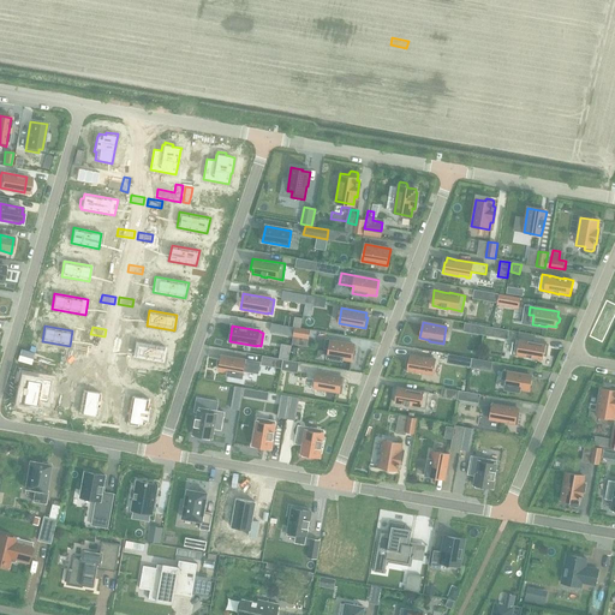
[(294,328),(292,344),(299,345),(300,338),(308,339),(310,330),(294,328)]
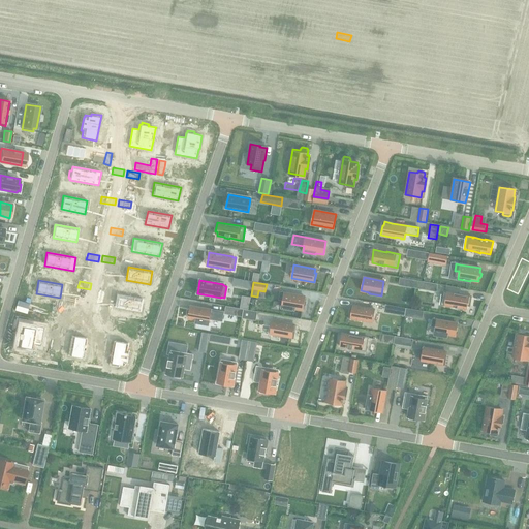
[(94,283),(93,289),(105,292),(106,286),(94,283)]
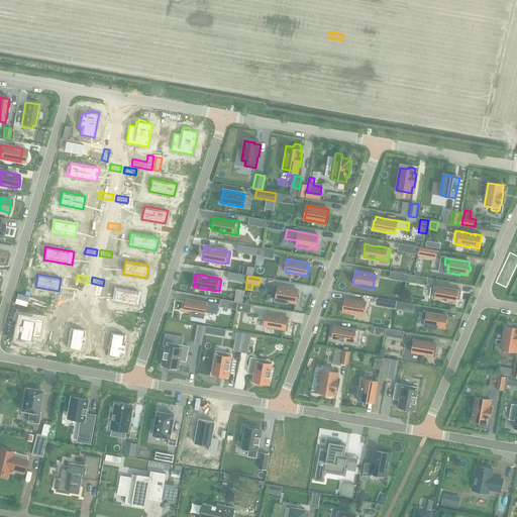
[(460,290),(451,288),(446,288),(446,287),(439,286),(433,285),(430,298),(446,301),(448,302),(448,301),(455,302),(456,298),(458,299),(460,290)]
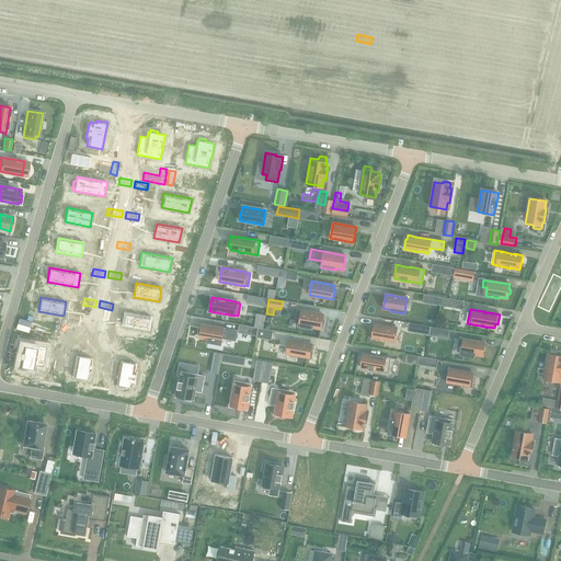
[(312,328),(320,329),(321,324),(323,324),(324,320),(322,319),(323,315),(298,310),(296,318),(300,319),(298,327),(312,329),(312,328)]
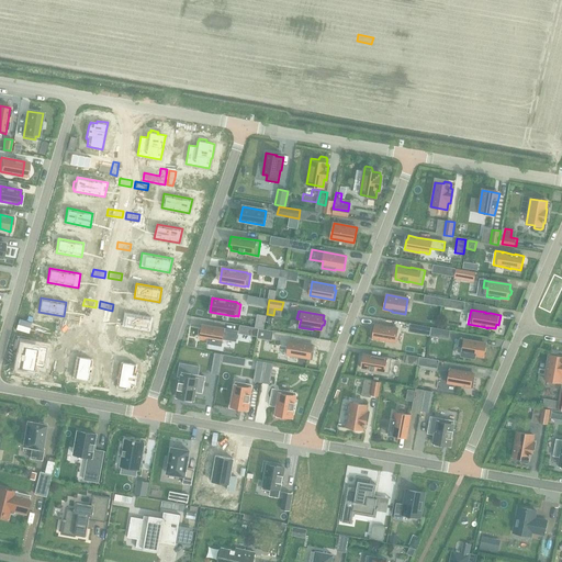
[(124,313),(122,327),(149,332),(153,317),(124,313)]
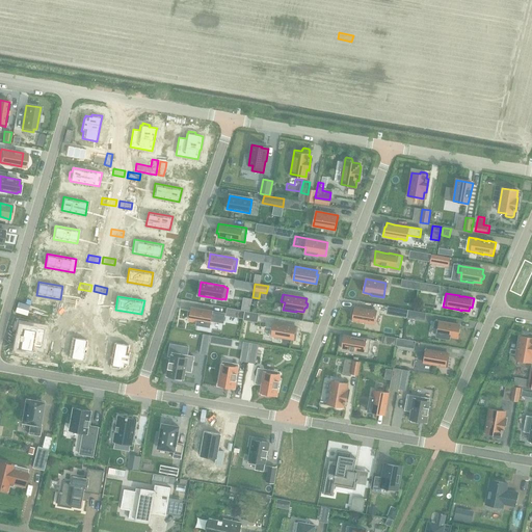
[(352,311),(350,320),(374,324),(376,311),(354,307),(354,311),(352,311)]
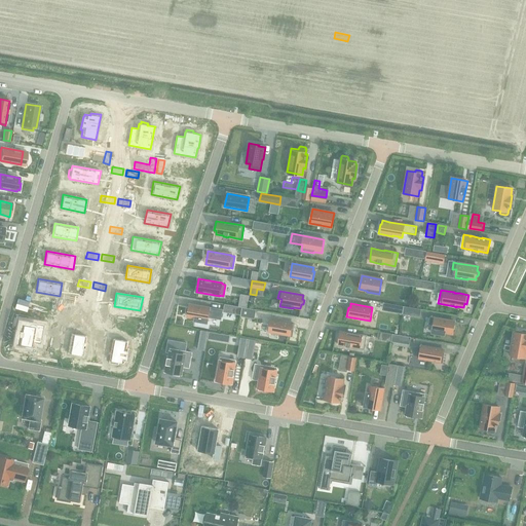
[(52,304),(50,316),(57,317),(59,305),(52,304)]
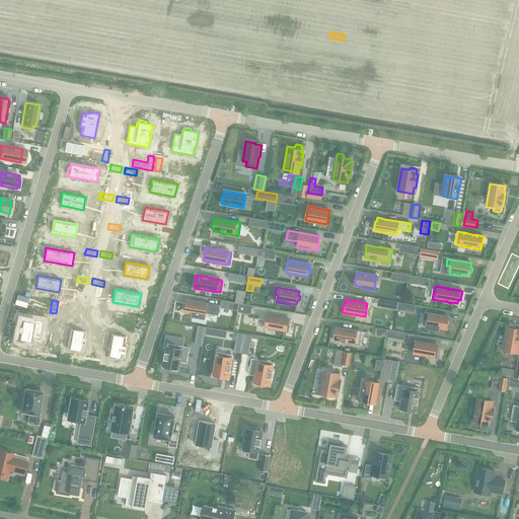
[(183,304),(183,308),(186,309),(184,313),(193,314),(192,316),(204,318),(205,313),(217,315),(218,312),(219,306),(187,300),(187,304),(183,304)]
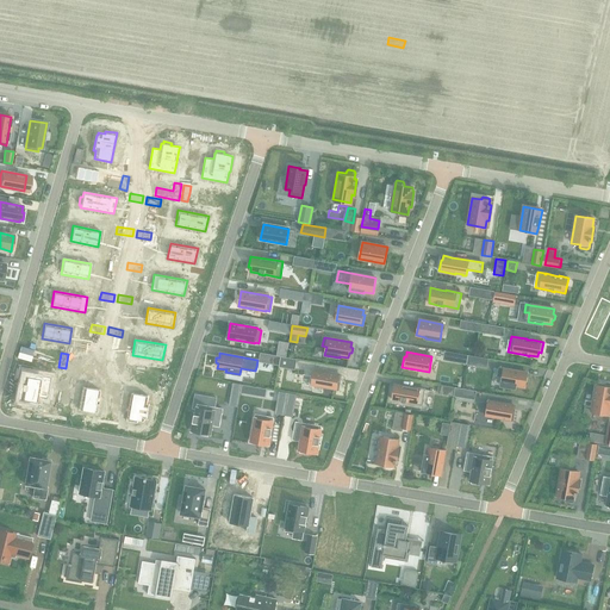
[(458,362),(466,363),(467,355),(459,354),(458,362)]
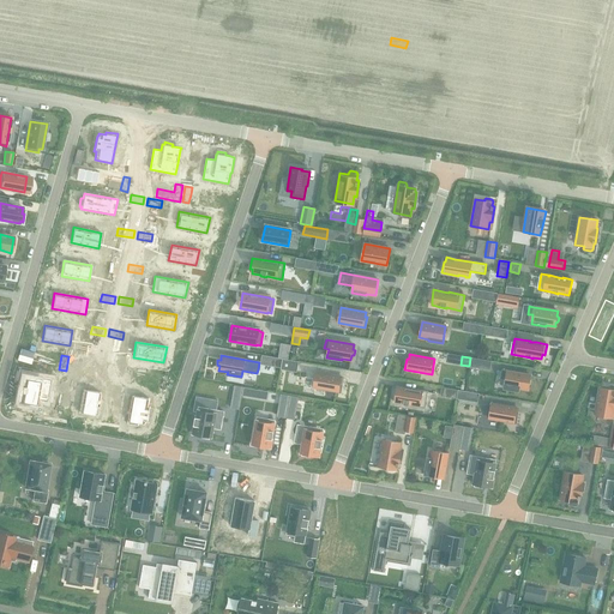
[(471,357),(470,367),(489,371),(492,361),(471,357)]
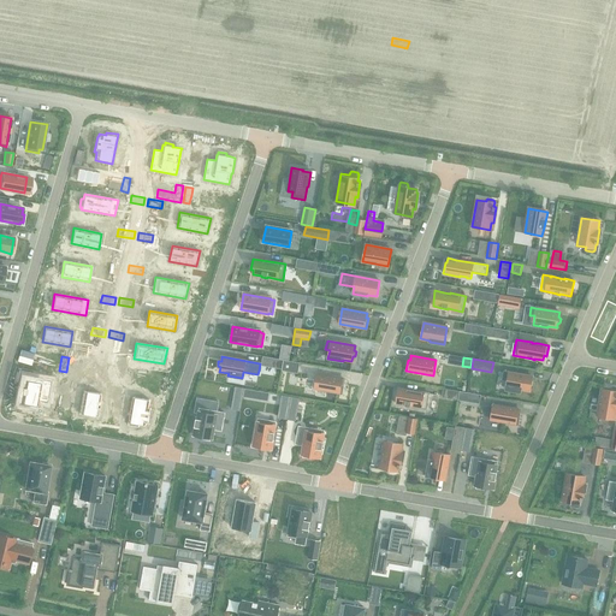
[(284,360),(282,371),(297,373),(300,363),(284,360)]
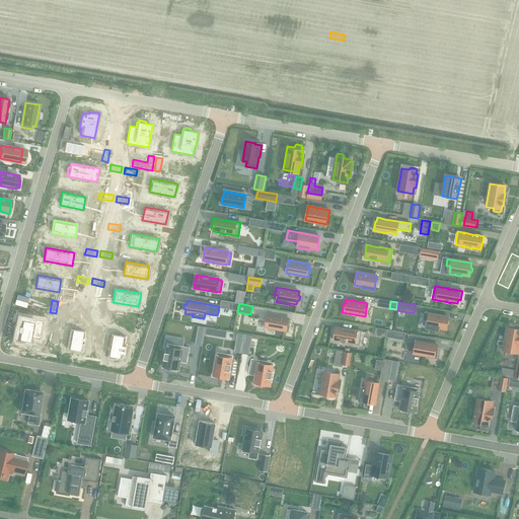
[(91,307),(89,319),(95,320),(97,308),(91,307)]
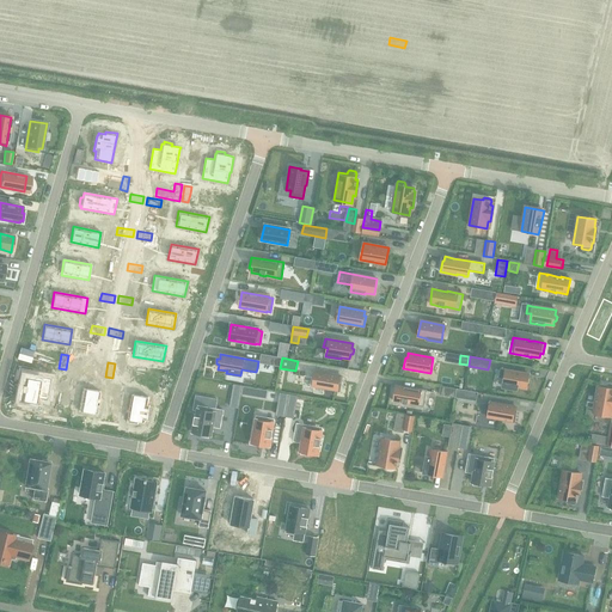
[(526,389),(528,374),(506,369),(501,369),(500,377),(505,378),(502,387),(516,390),(518,386),(526,389)]
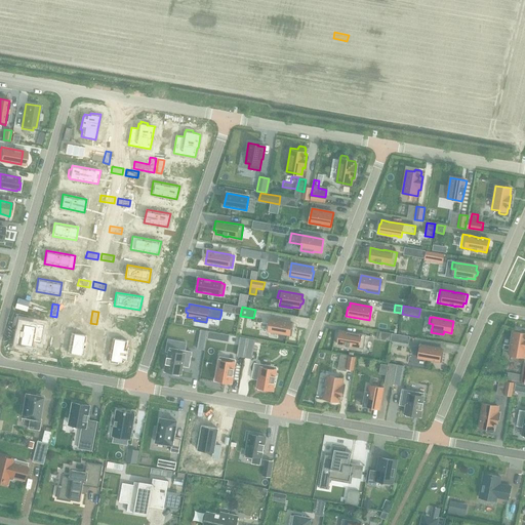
[(271,318),(268,331),(291,335),(292,326),(291,326),(291,322),(271,318)]
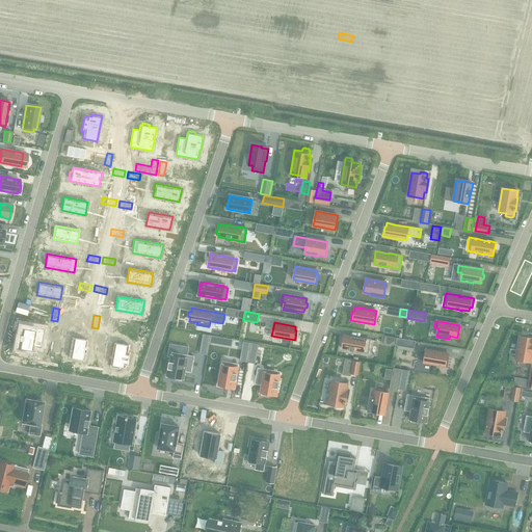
[(17,347),(17,349),(23,350),(24,350),(24,352),(31,353),(31,351),(32,351),(33,346),(41,347),(44,329),(22,325),(20,335),(19,335),(17,347)]
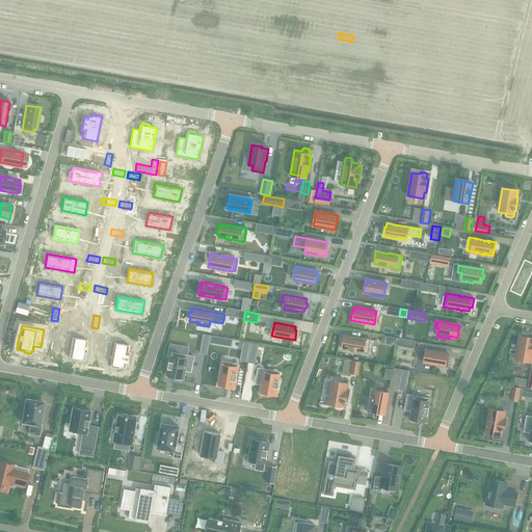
[(531,334),(529,334),(528,336),(528,337),(520,336),(515,360),(531,362),(531,355),(531,334)]
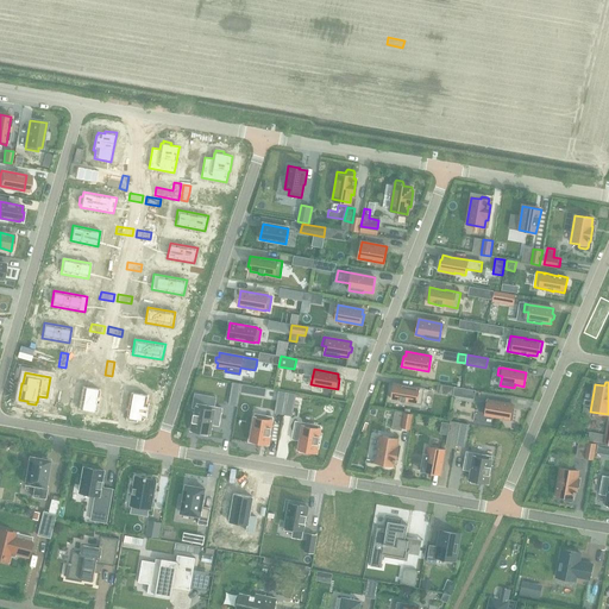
[(400,401),(406,402),(406,401),(421,405),(424,389),(408,385),(408,387),(403,385),(394,383),(391,395),(391,399),(400,401)]
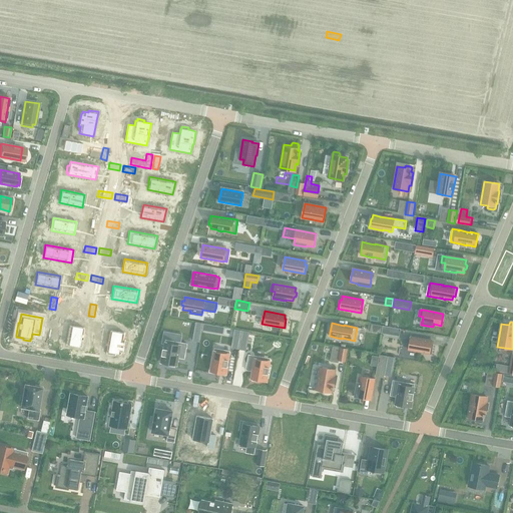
[(369,324),(368,331),(381,334),(383,326),(369,324)]
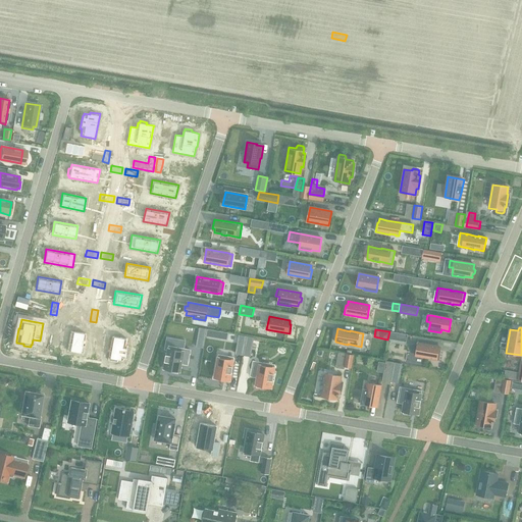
[(70,331),(67,351),(76,353),(83,354),(83,352),(85,341),(86,333),(70,331)]
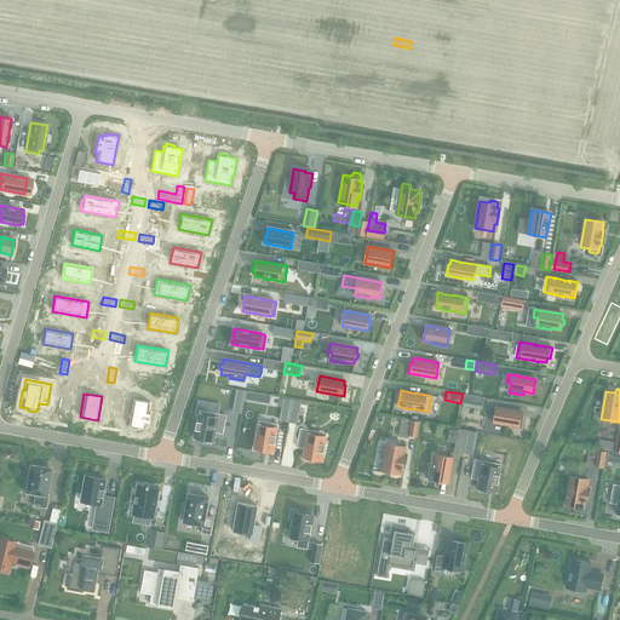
[(133,400),(128,429),(141,430),(141,428),(147,429),(148,426),(149,426),(151,411),(150,411),(151,402),(133,400)]
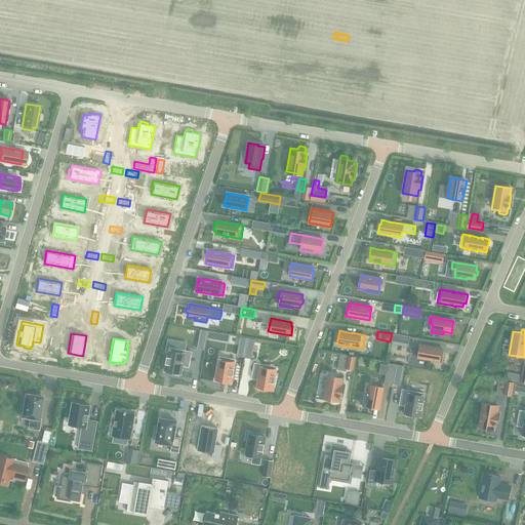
[(420,345),(417,358),(441,362),(443,353),(441,353),(442,349),(420,345)]
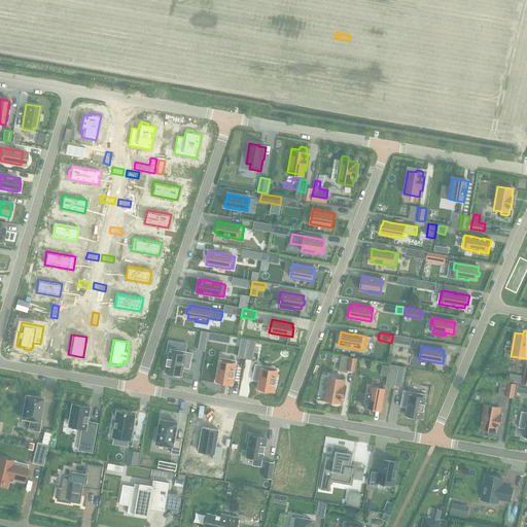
[(168,357),(165,372),(173,373),(172,375),(179,376),(179,374),(181,374),(182,366),(188,369),(191,353),(170,349),(168,358),(168,357)]
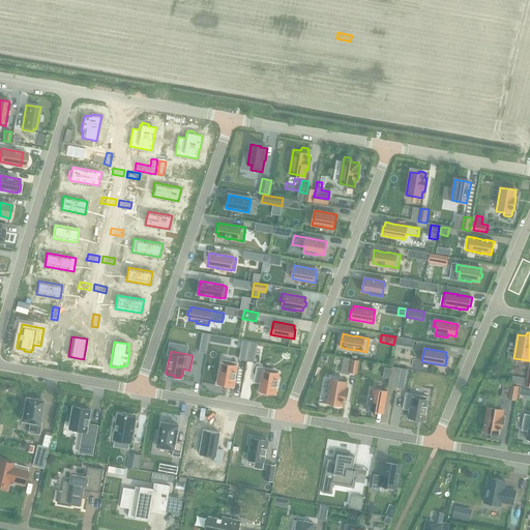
[(349,373),(357,374),(359,360),(351,359),(349,373)]
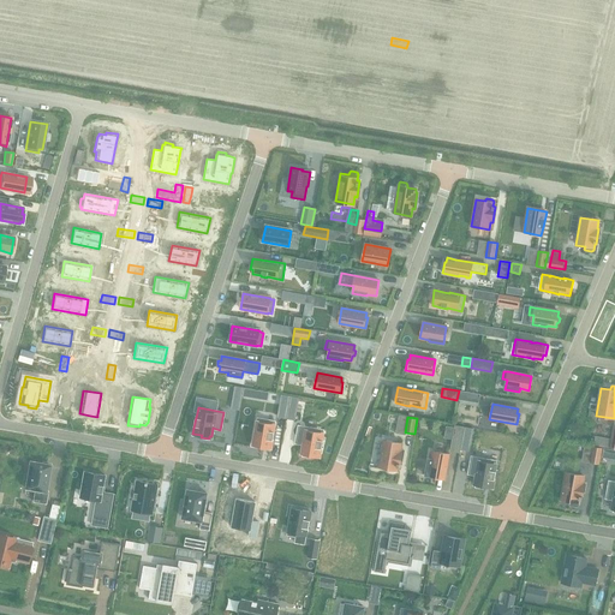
[(257,418),(252,446),(263,447),(272,448),(272,447),(274,433),(273,433),(275,422),(257,418)]
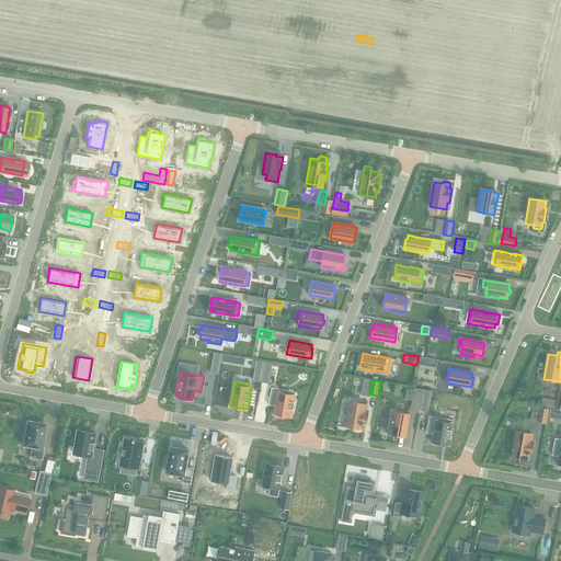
[(420,402),(422,389),(414,387),(412,400),(420,402)]
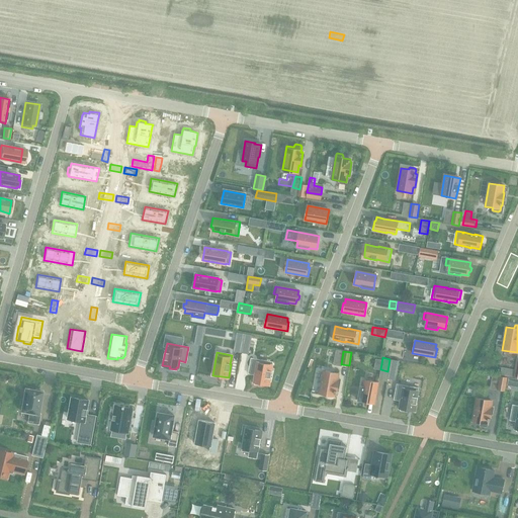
[(251,358),(248,373),(255,374),(253,381),(255,382),(255,383),(261,385),(262,383),(269,384),(271,371),(270,370),(272,362),(251,358)]
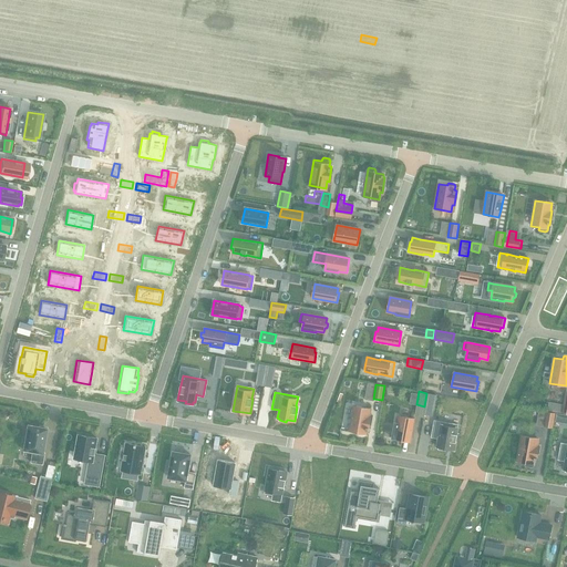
[(548,402),(547,411),(566,413),(566,392),(566,393),(564,404),(548,402)]
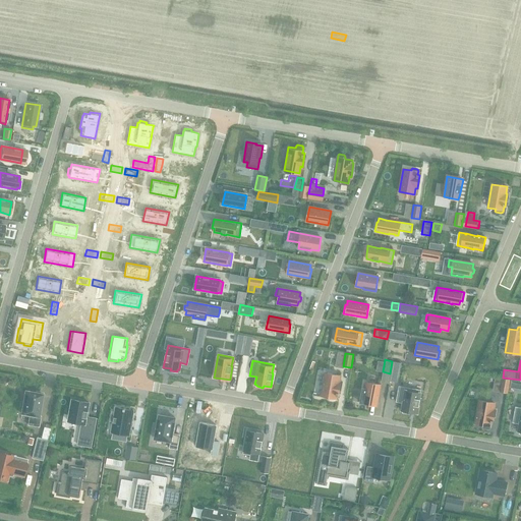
[(341,383),(339,382),(340,375),(325,372),(321,396),(329,397),(329,398),(330,400),(334,400),(336,399),(337,395),(338,396),(341,383)]
